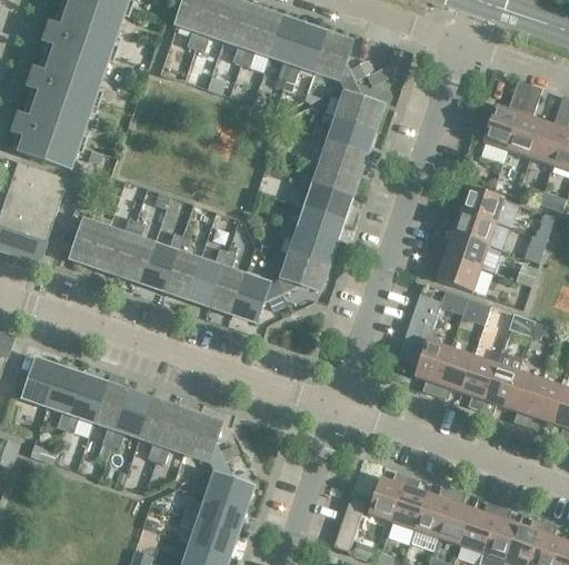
[(72,0),(68,13),(118,31),(128,0),(72,0)]
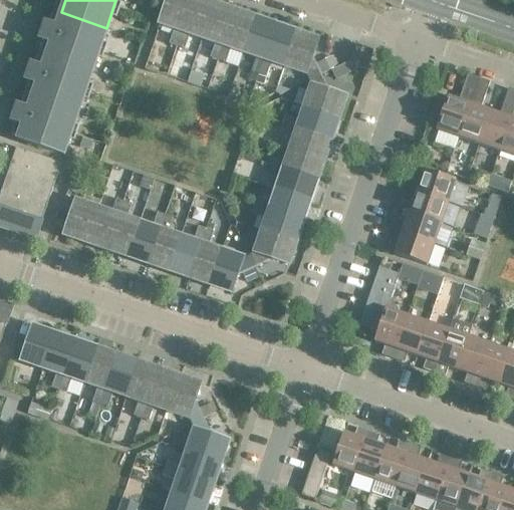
[(169,40),(177,43),(191,0),(167,0),(160,20),(174,25),(169,40)]
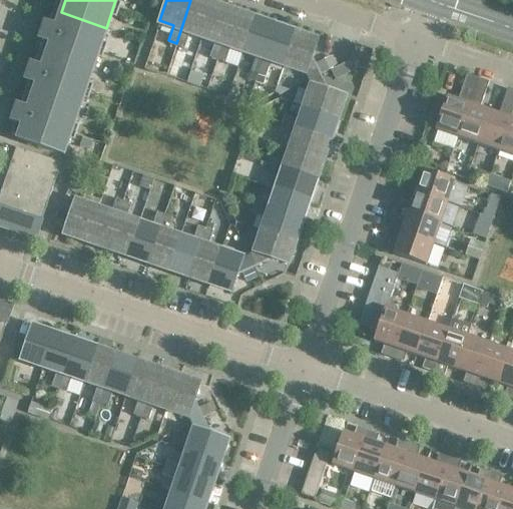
[(213,1),(210,0),(190,0),(176,43),(183,46),(188,31),(201,35),(213,1)]
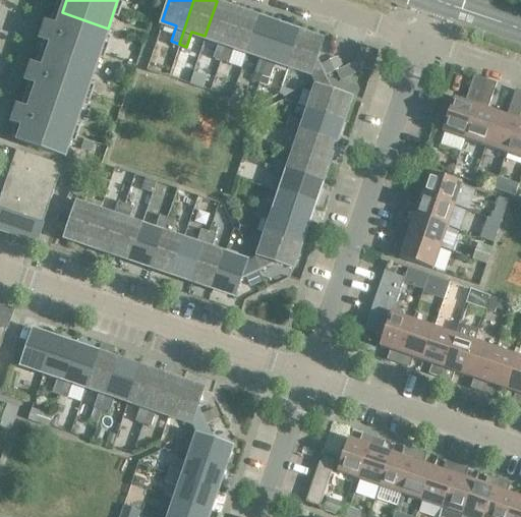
[(237,8),(217,1),(205,36),(218,40),(213,55),(221,58),(237,8)]
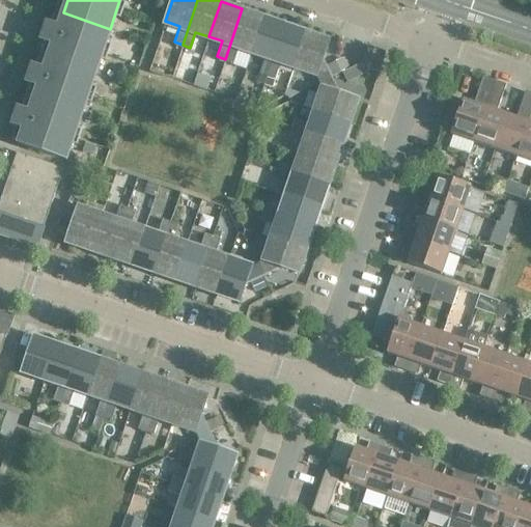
[(263,16),(242,8),(225,59),(232,62),(238,47),(251,51),(263,16)]
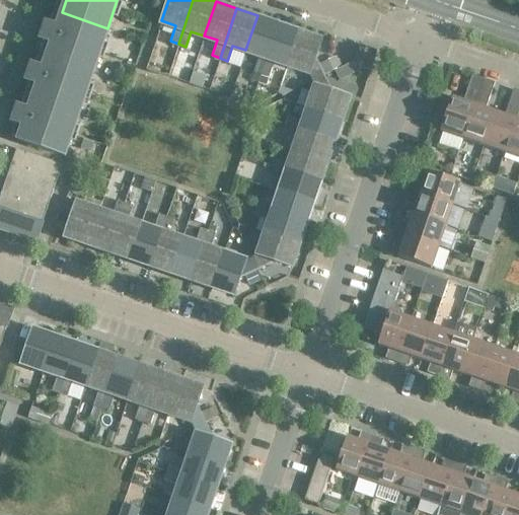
[(107,28),(62,12),(58,25),(50,22),(49,23),(44,26),(42,32),(45,38),(44,39),(52,42),(48,54),(93,70),(107,28)]
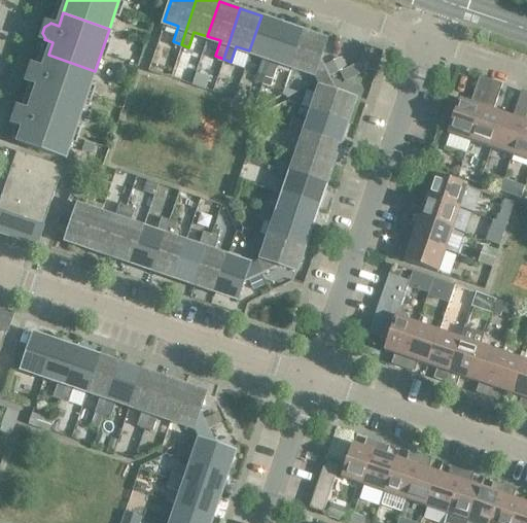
[(282,23),(261,15),(249,50),(262,55),(257,70),(258,71),(265,73),(282,23)]
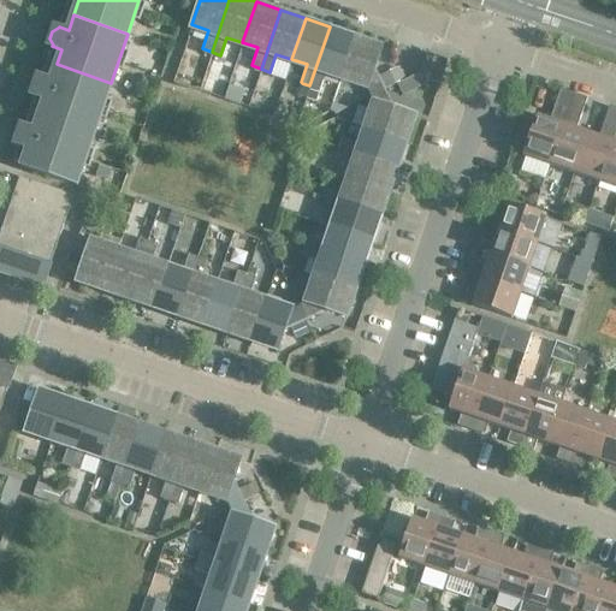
[(355,35),(330,27),(309,85),(319,88),(325,71),(341,76),(355,35)]
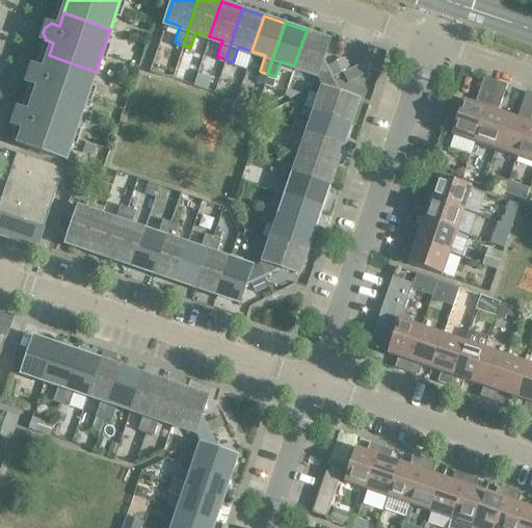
[(328,37),(307,30),(294,66),(317,73),(320,80),(330,74),(324,62),(320,60),(328,37)]
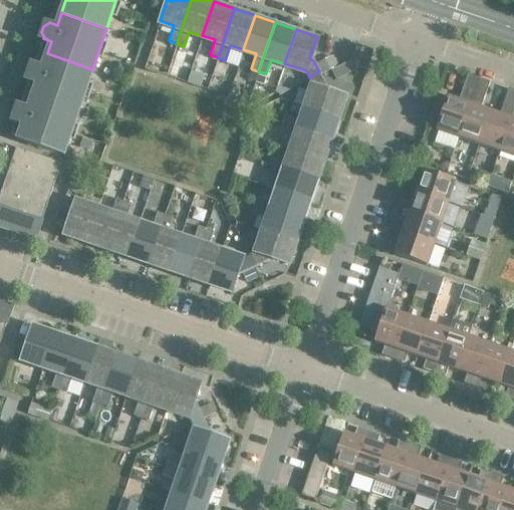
[(333,52),(315,61),(319,70),(337,62),(333,52)]
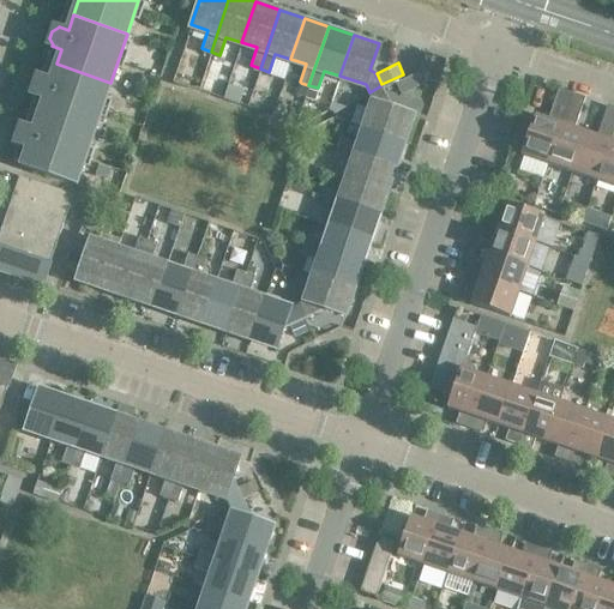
[(110,83),(56,64),(52,79),(42,76),(41,77),(35,80),(32,86),(36,94),(35,95),(44,98),(40,113),(94,131),(110,83)]
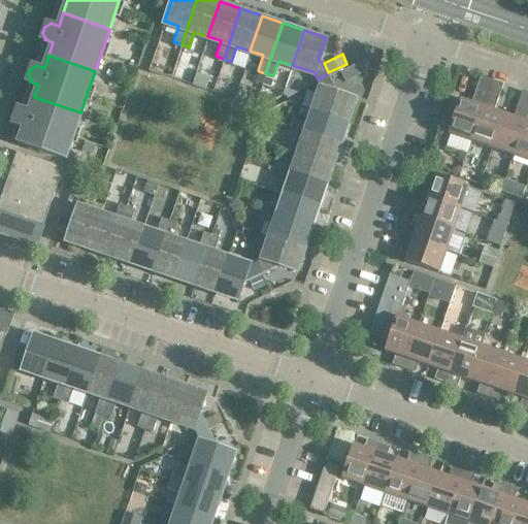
[(259,71),(256,78),(263,80),(265,73),(259,71)]
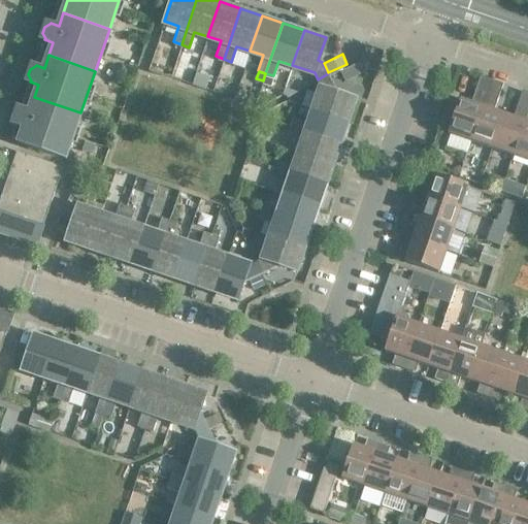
[(334,86),(328,73),(318,79),(321,86),(312,107),(348,120),(355,98),(332,90),(334,86)]
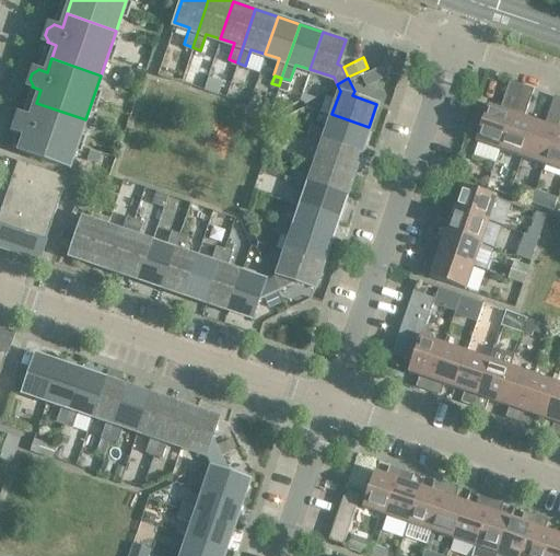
[(499,107),(488,103),(487,106),(479,127),(476,139),(499,147),(521,82),(509,78),(501,102),(503,105),(499,107)]
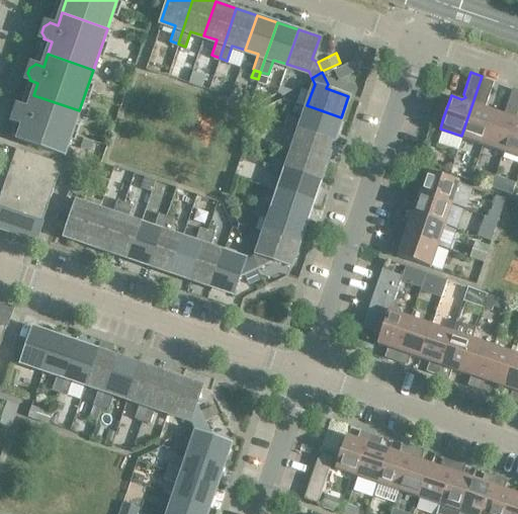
[(494,80),(482,76),(461,136),(483,143),(494,109),(485,106),(483,103),(486,101),(494,80)]
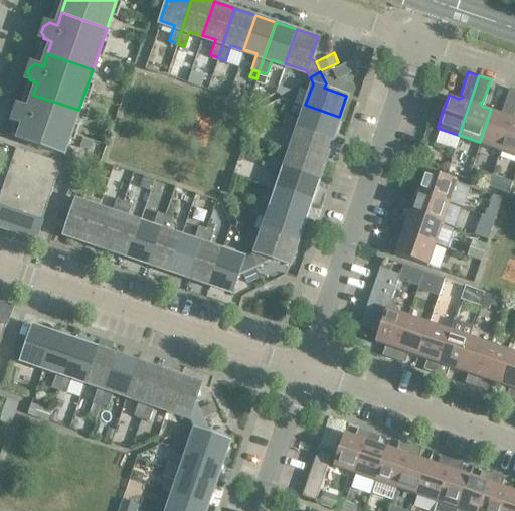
[(500,113),(491,109),(480,142),(500,149),(514,105),(514,87),(509,86),(502,108),(504,111),(500,113)]
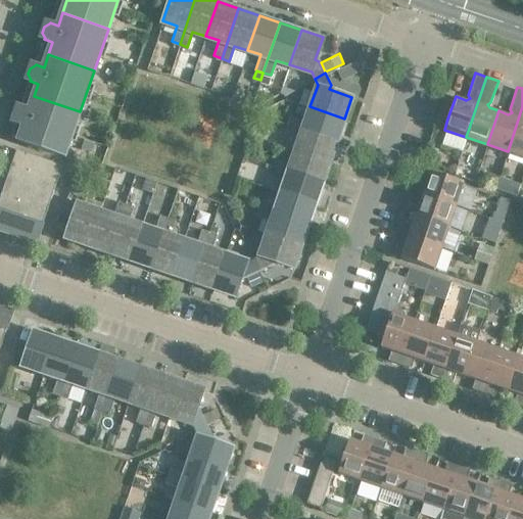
[(80,111),(34,96),(30,108),(21,106),(20,107),(15,109),(13,115),(16,121),(15,123),(24,125),(19,139),(26,141),(26,142),(32,144),(32,143),(65,154),(80,111)]
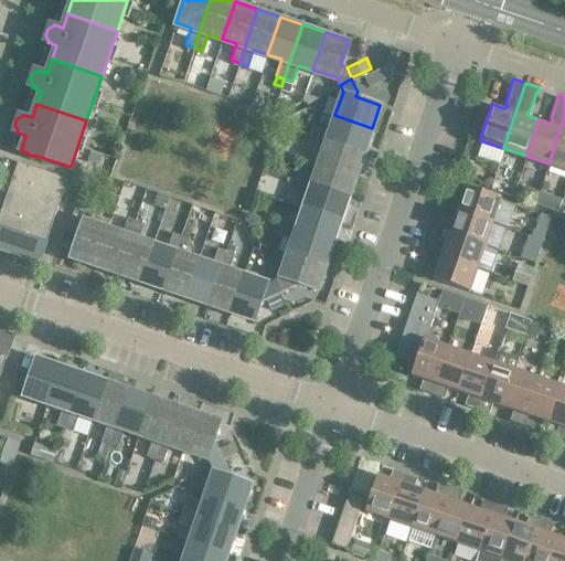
[(479,104),(472,125),(483,128),(491,107),(479,104)]
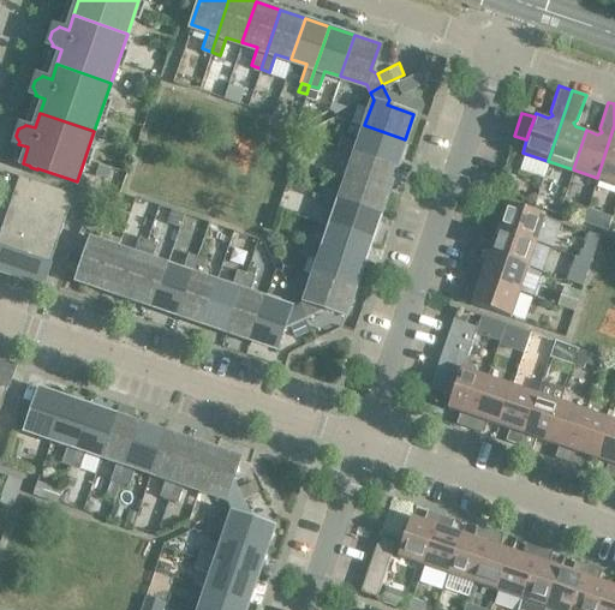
[(405,139),(364,125),(359,141),(341,135),(338,144),(396,165),(405,139)]
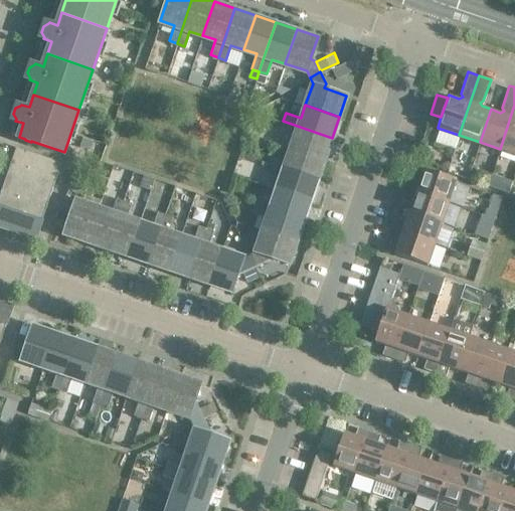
[(514,105),(500,149),(514,153),(514,105)]
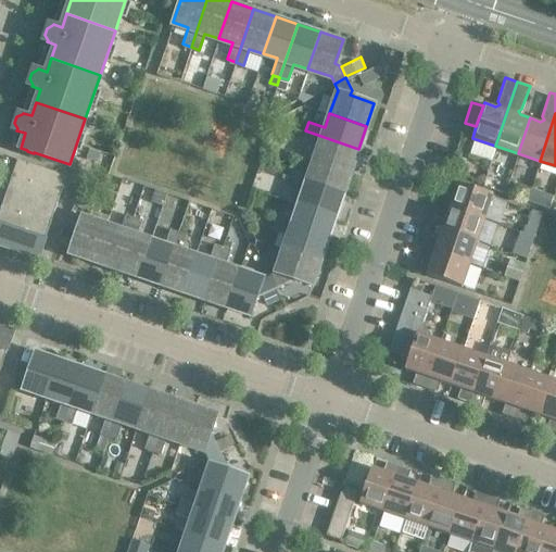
[(358,149),(305,130),(303,138),(319,143),(314,158),(351,171),(358,149)]
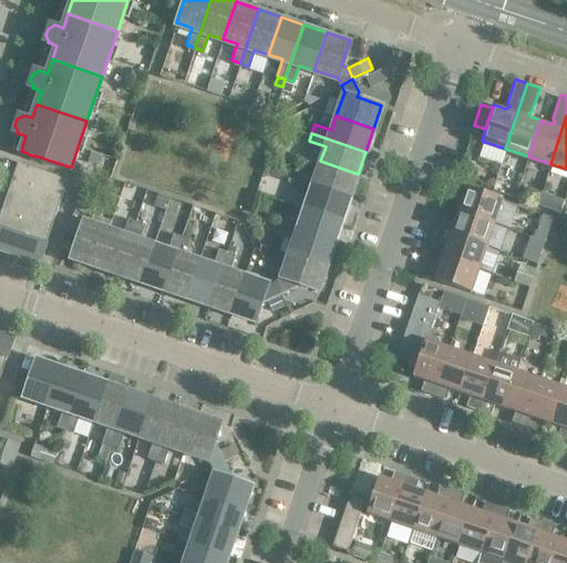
[(68,176),(18,159),(0,211),(0,246),(39,259),(68,176)]
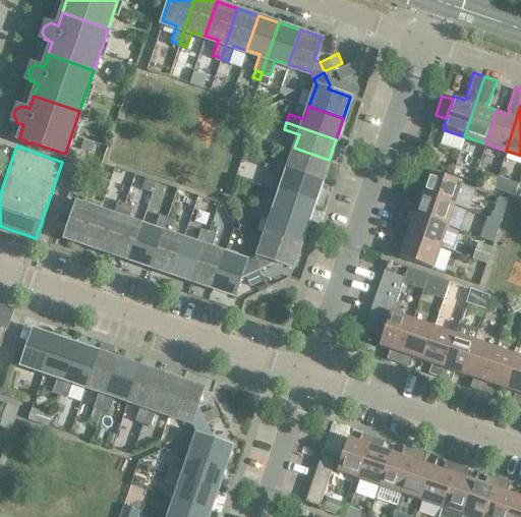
[(329,160),(294,148),(290,161),(275,156),(272,164),(322,180),(329,160)]
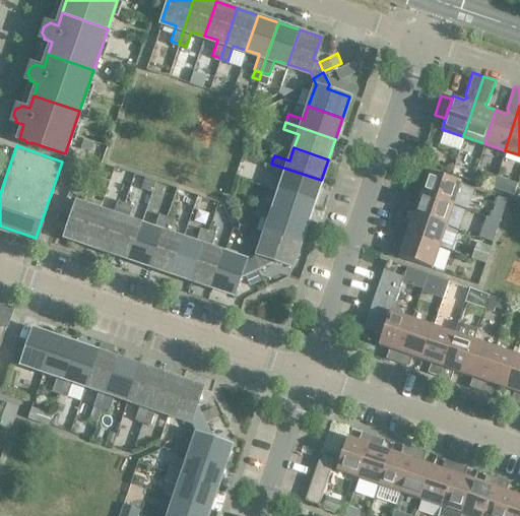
[(321,180),(271,164),(269,171),(284,176),(279,189),(314,201),(321,180)]
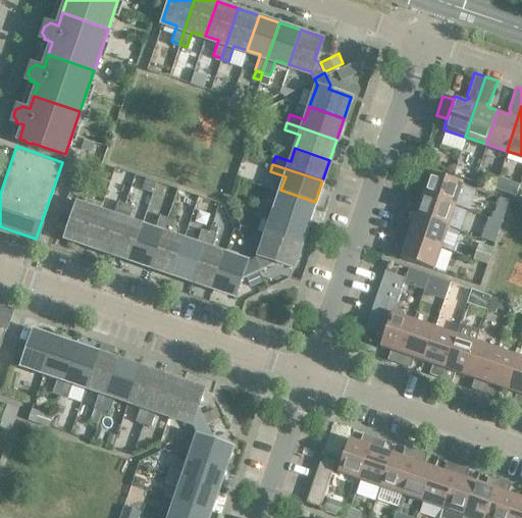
[(463,182),(429,170),(426,182),(422,183),(415,180),(412,190),(455,204),(463,182)]
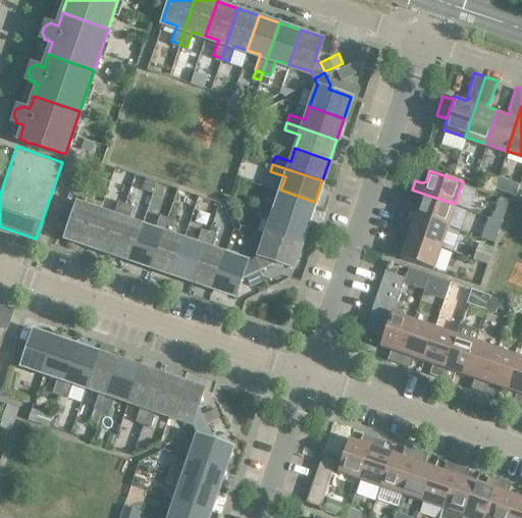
[(315,202),(280,190),(276,203),(261,198),(258,205),(308,222),(315,202)]
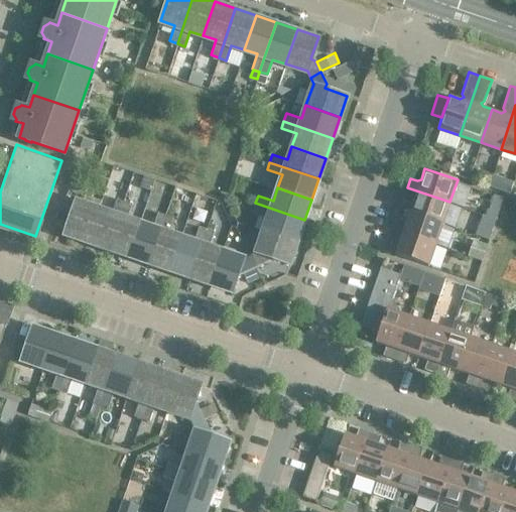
[(449,202),(407,187),(404,196),(411,199),(413,202),(410,211),(442,222),(449,202)]
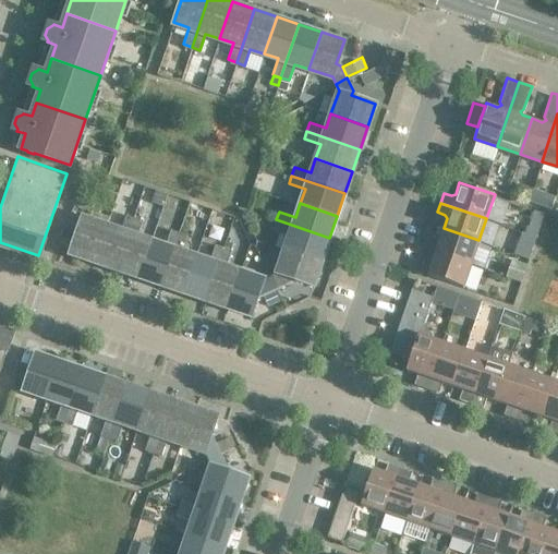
[(533,208),(525,230),(535,233),(543,212),(533,208)]
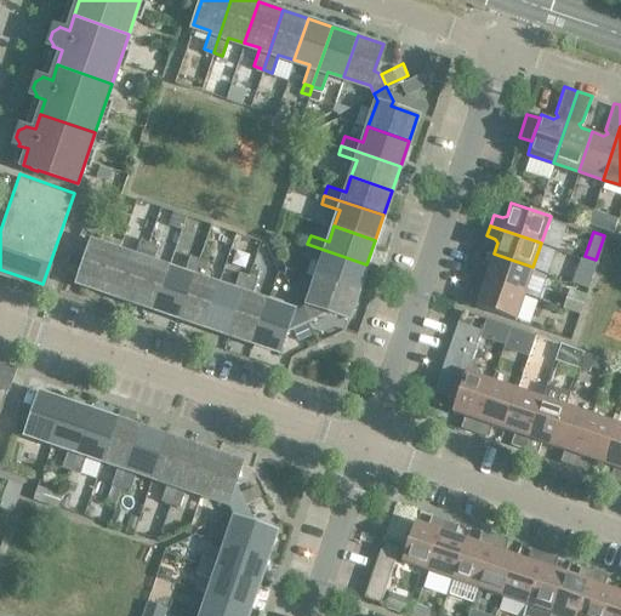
[(103,233),(100,243),(92,240),(78,235),(73,250),(69,261),(84,266),(79,281),(104,290),(119,249),(121,240),(103,233)]
